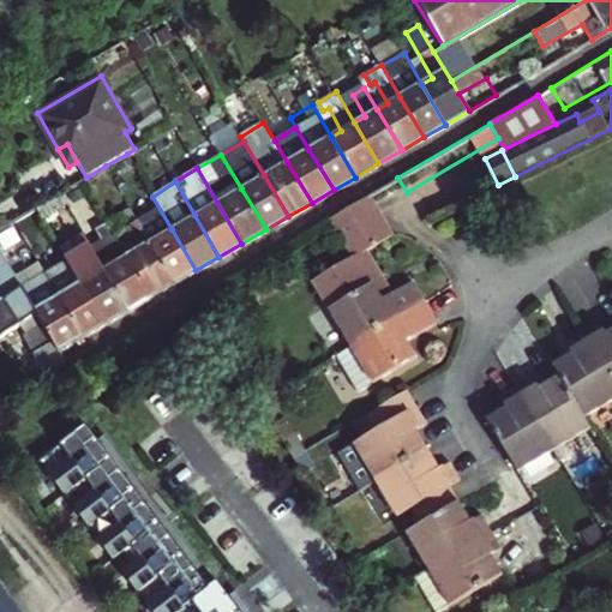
[(394,233),(371,193),(331,216),(354,253),(310,279),(361,253),(361,252),(394,233)]
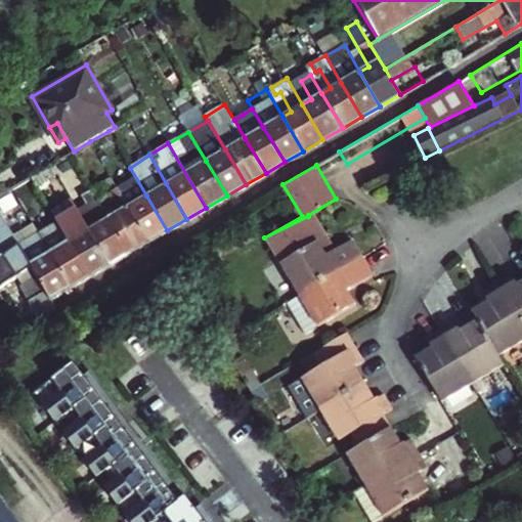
[(112,178),(127,207),(147,242),(167,230),(146,196),(130,168),(130,167),(112,178)]
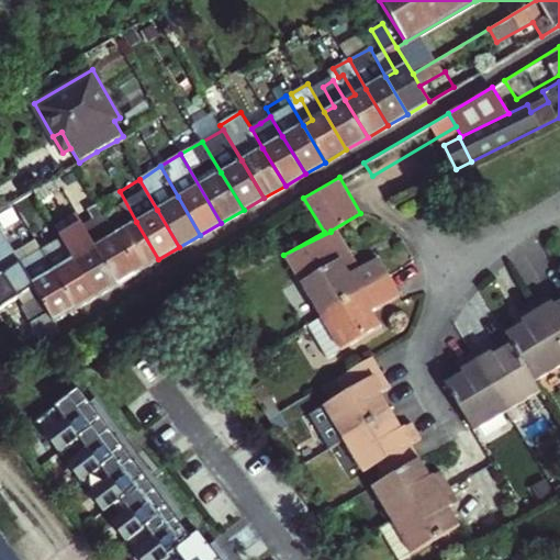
[(104,213),(116,234),(138,271),(158,259),(136,222),(120,191),(99,204),(104,213)]
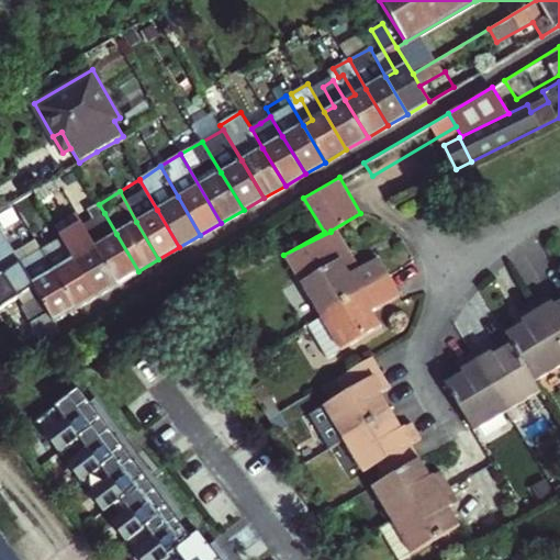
[(84,225),(96,245),(118,283),(138,271),(116,234),(104,213),(84,225)]
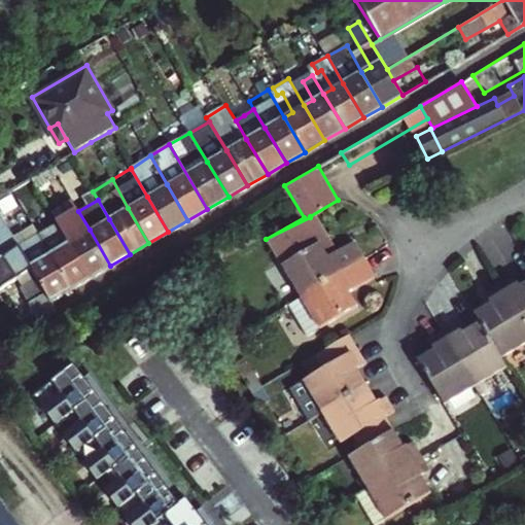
[(59,223),(70,242),(91,277),(110,266),(90,230),(78,211),(59,223)]
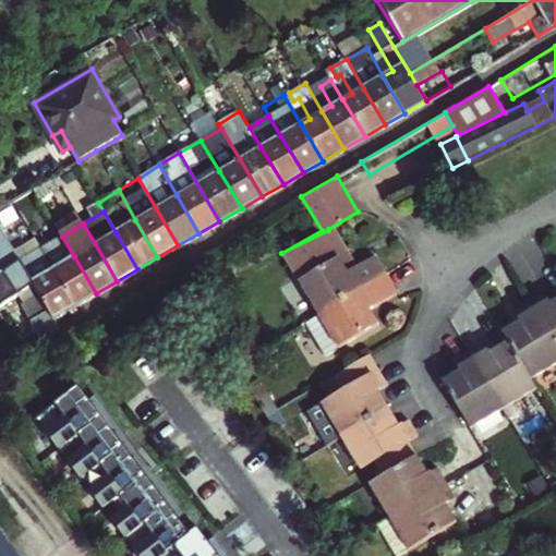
[(0,272),(20,258),(0,226),(0,272)]
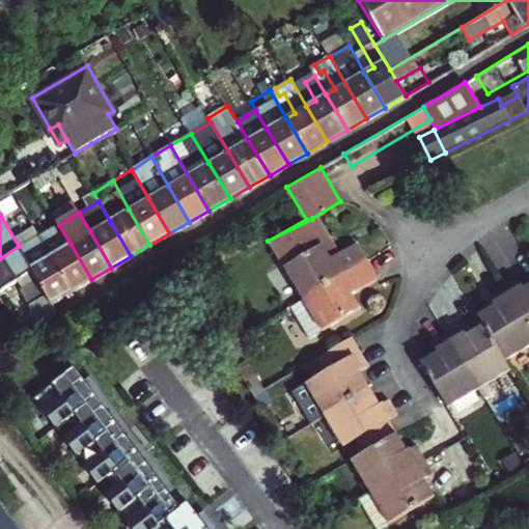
[(355,240),(328,255),(319,244),(326,240),(312,219),(268,241),(301,296),(365,256),(355,240)]
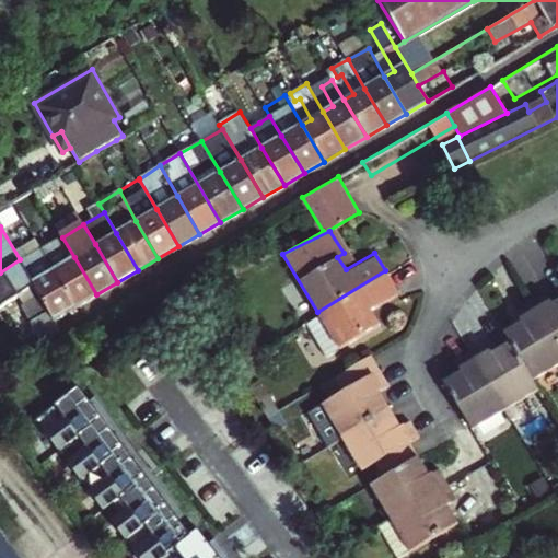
[(41,251),(51,270),(73,307),(96,294),(74,257),(62,237),(41,251)]
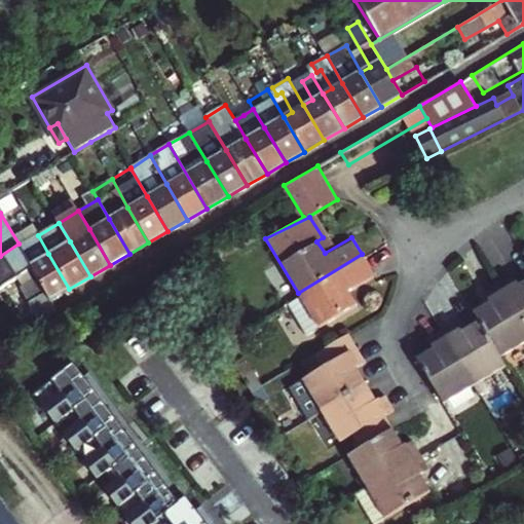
[(20,246),(30,264),(32,266),(51,299),(69,289),(48,254),(38,235),(20,246)]
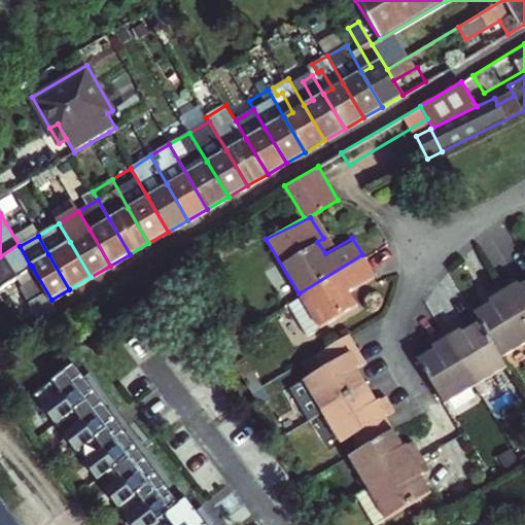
[(0,288),(14,278),(32,267),(30,265),(20,246),(19,244),(0,256),(0,288)]
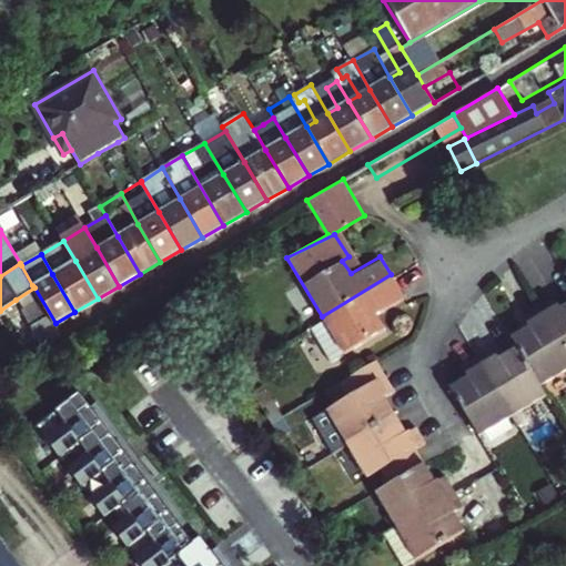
[(373,311),(403,294),(391,274),(322,316),(342,350),(383,326),(373,311)]
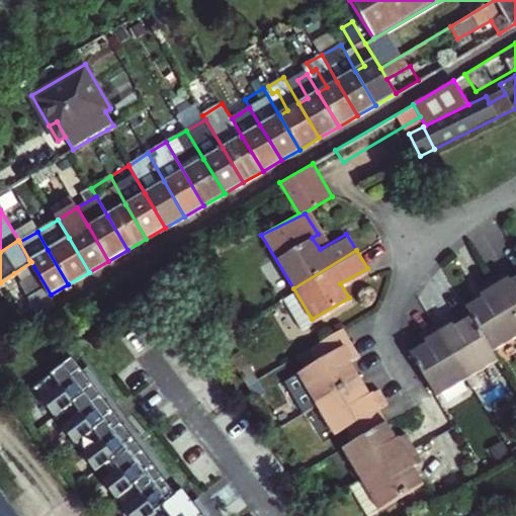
[(51,294),(31,262),(14,273),(36,312),(45,308),(56,304),(51,294)]
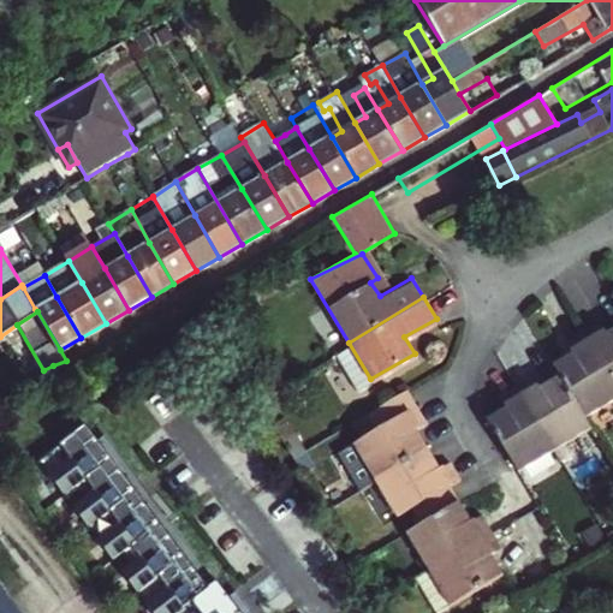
[(612,323),(605,329),(597,319),(581,328),(612,382),(612,323)]
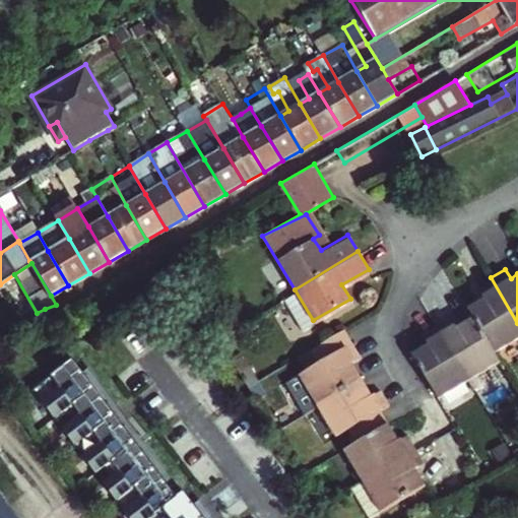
[(482,295),(464,306),(469,315),(492,350),(517,334),(517,323),(491,277),(476,285),(482,295)]
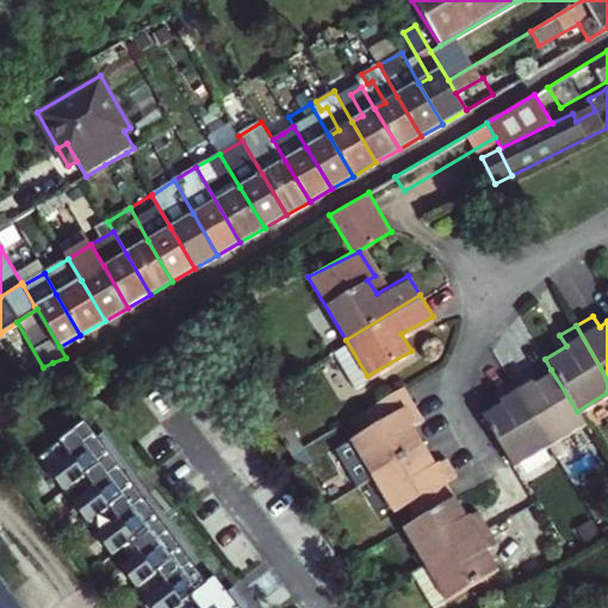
[(531,382),(523,372),(508,380),(547,445),(583,423),(577,411),(551,370),(531,382)]
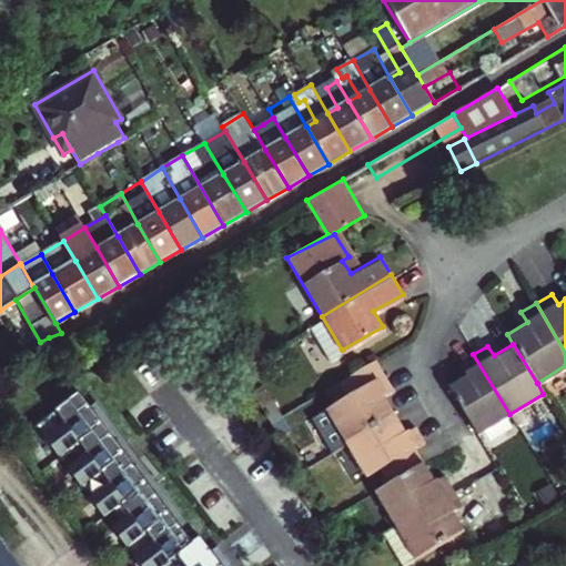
[(456,364),(462,374),(448,383),(465,411),(474,427),(477,432),(509,414),(473,354),(456,364)]
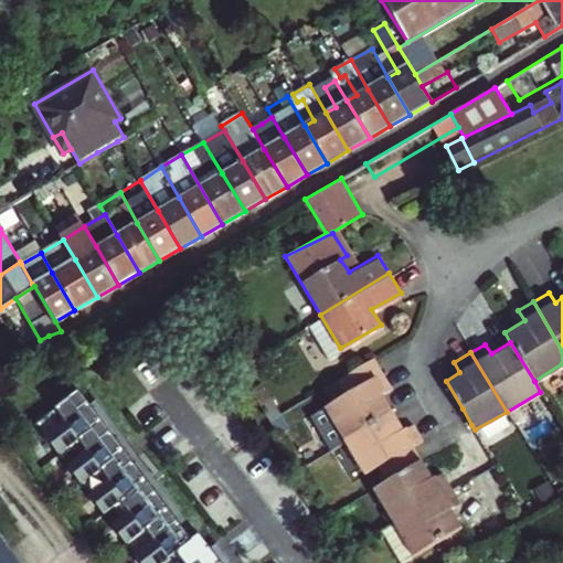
[(371,357),(337,376),(346,390),(308,413),(328,445),(341,437),(390,410),(378,390),(388,384),(371,357)]
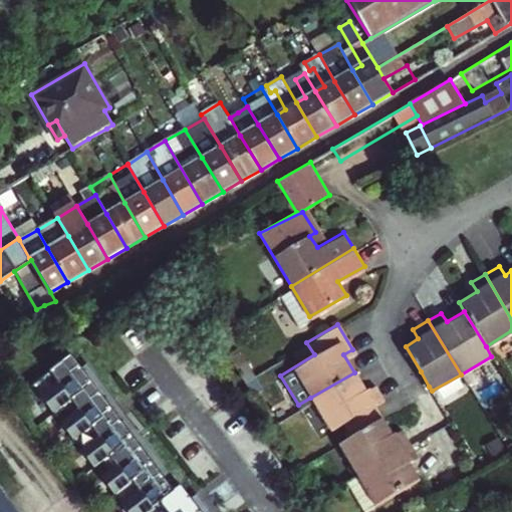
[(144,511),(173,488),(70,352),(21,390),(112,511),(144,511)]
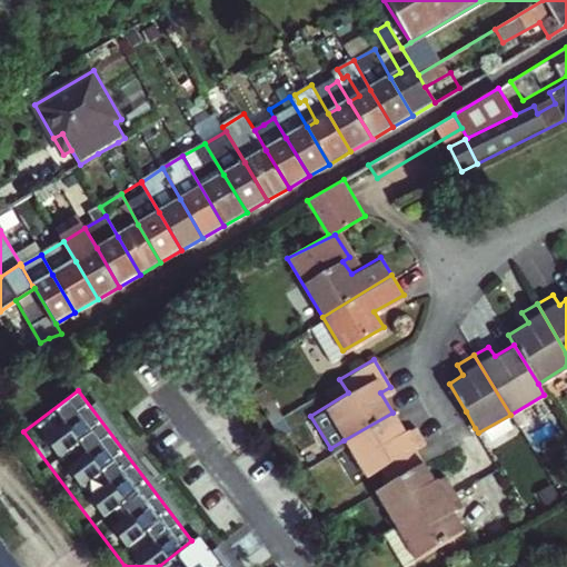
[(414,426),(404,430),(393,413),(344,440),(362,473),(376,466),(384,479),(419,459),(411,446),(421,439),(414,426)]
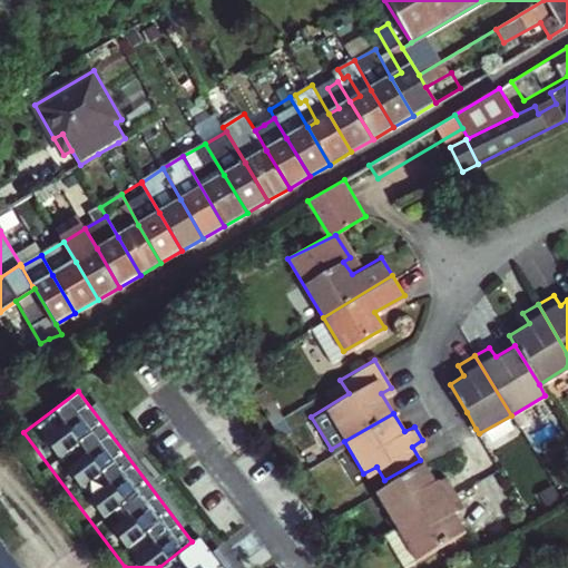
[(442,477),(433,482),(420,460),(384,480),(370,489),(391,525),(450,491),(442,477)]
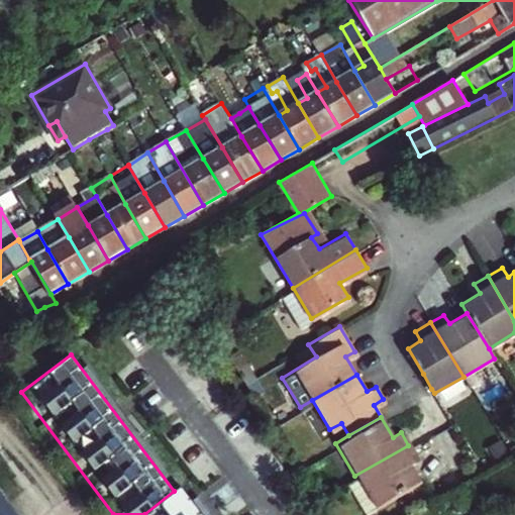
[(408,445),(354,476),(342,483),(358,511),(371,504),(374,509),(418,483),(408,465),(417,460),(408,445)]
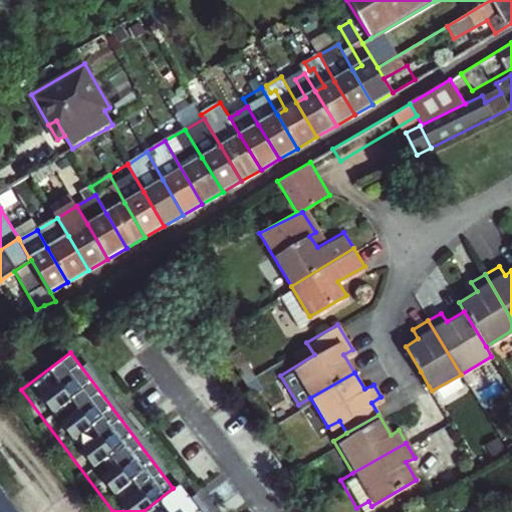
[(203,511),(181,483),(144,511),(203,511)]
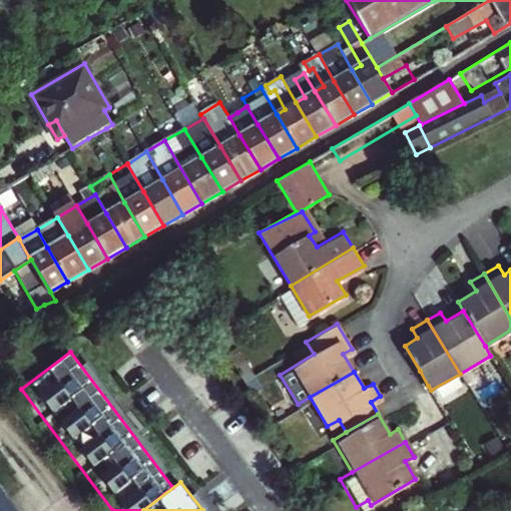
[(0,510),(17,510),(8,498),(0,488),(0,510)]
